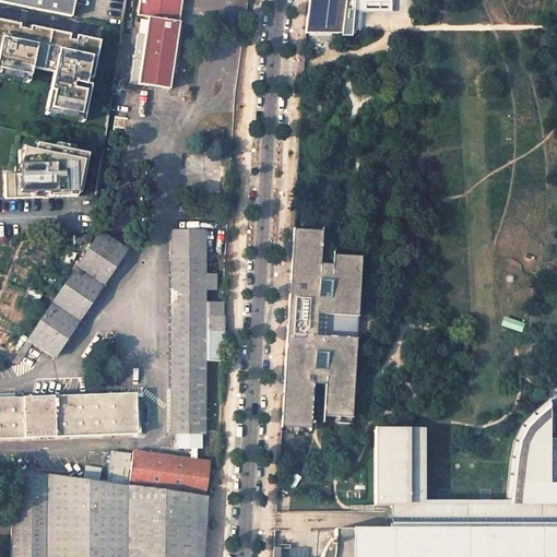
[(11,0),(74,13),(75,8),(76,0),(11,0)]
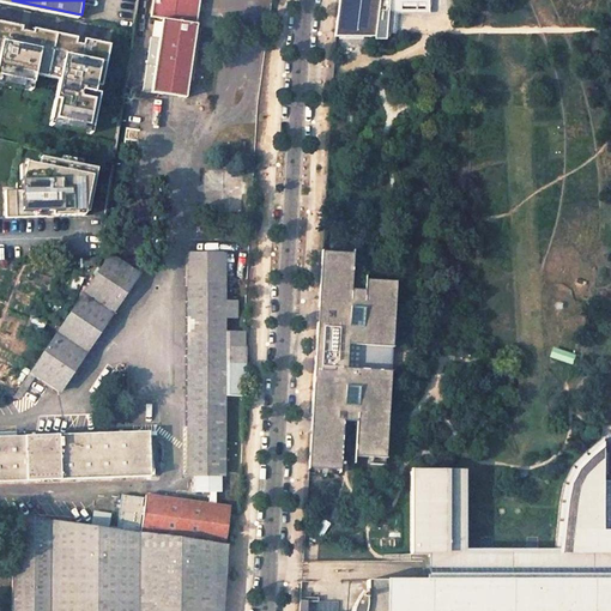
[(155,0),(152,16),(164,17),(164,20),(162,36),(155,35),(153,35),(146,89),(155,91),(188,96),(203,0),(155,0)]
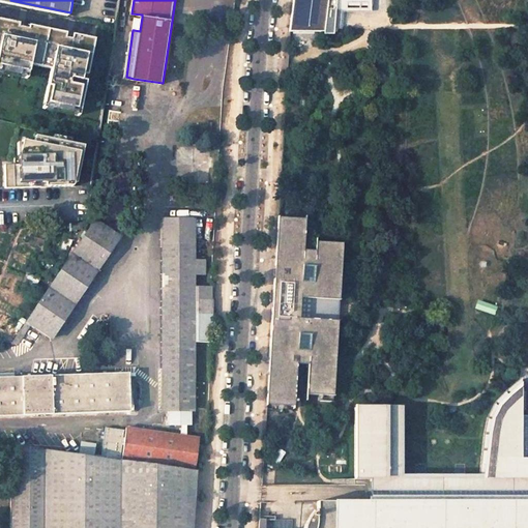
[(294,0),(291,30),(339,30),(339,27),(336,27),(338,18),(339,1),(374,1),(374,0),(294,0)]
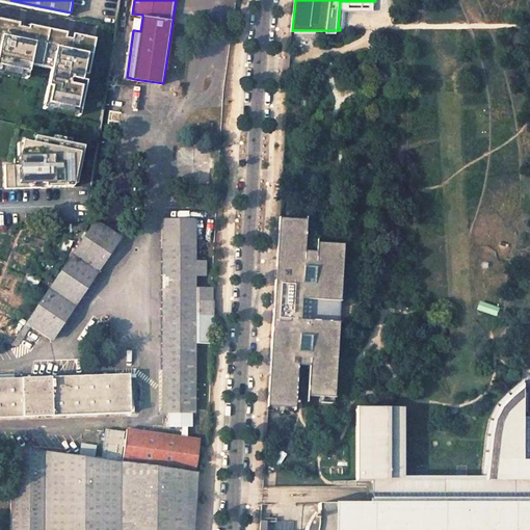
[(0,62),(31,69),(32,61),(34,55),(54,59),(53,65),(47,99),(83,106),(98,34),(75,30),(74,35),(68,34),(69,29),(31,22),(30,25),(21,23),(21,20),(0,15),(0,62)]
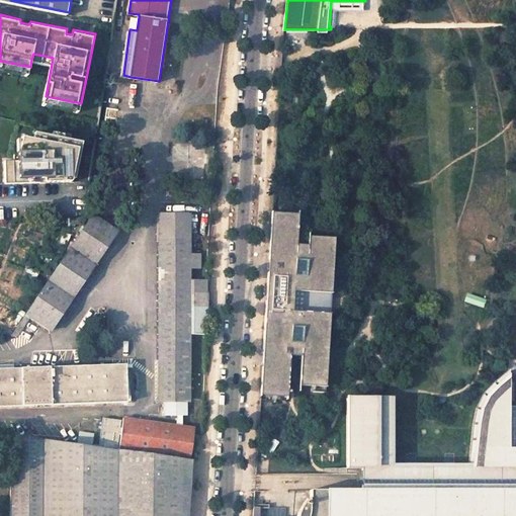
[(133,16),(131,29),(137,30),(139,17),(133,16)]
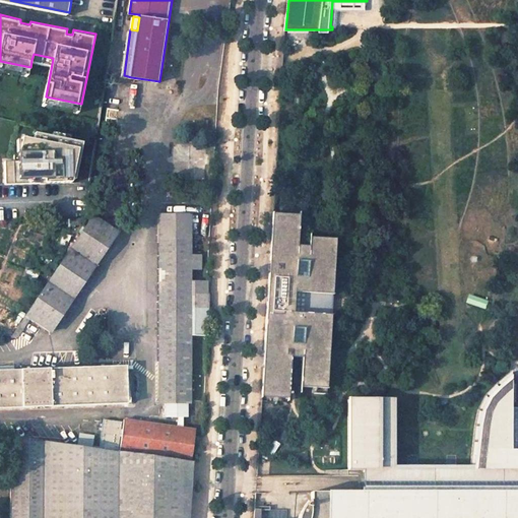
[(53,58),(34,54),(31,60),(52,64),(53,58)]
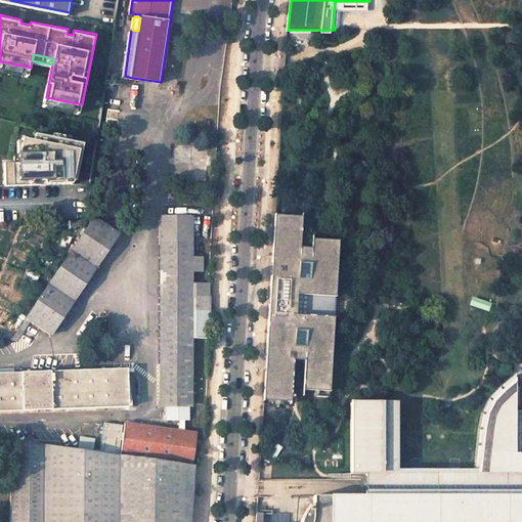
[(31,68),(0,61),(0,68),(30,74),(31,68)]
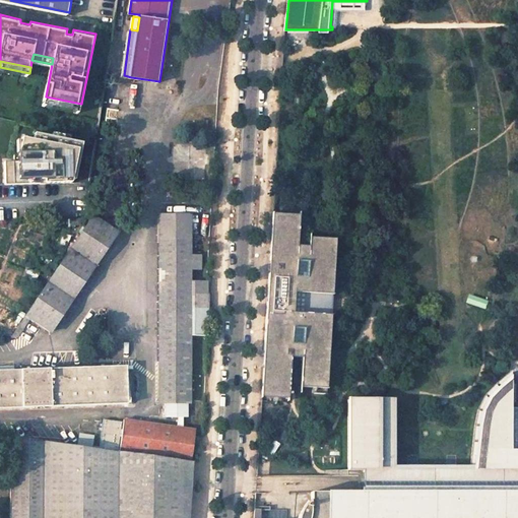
[(81,104),(46,96),(45,103),(80,110),(81,104)]
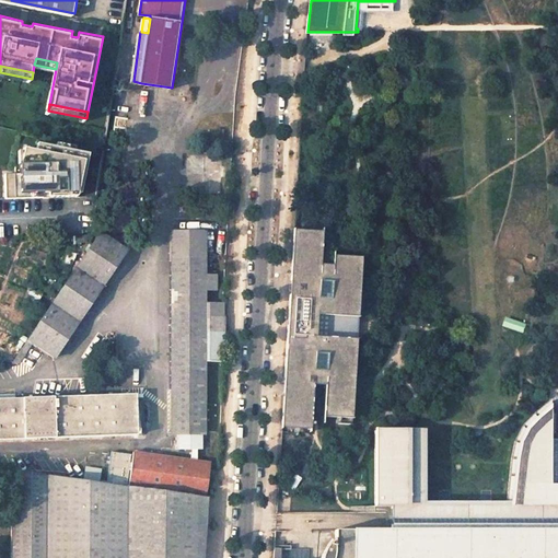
[(104,149),(0,127),(0,138),(27,143),(25,158),(56,164),(49,201),(97,201),(104,149)]
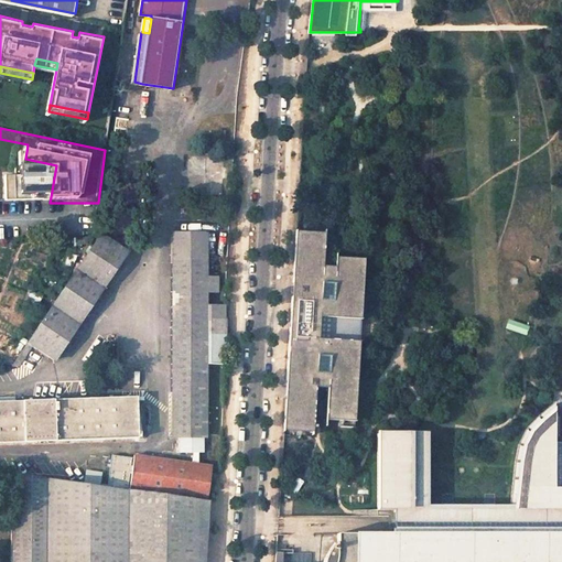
[(326,231),(298,230),(294,280),(285,424),(314,427),(316,385),(328,386),(327,398),(327,418),(356,419),(360,339),(358,339),(359,327),(360,316),(363,316),(366,257),(337,256),(337,265),(330,265),(325,263),(326,231)]
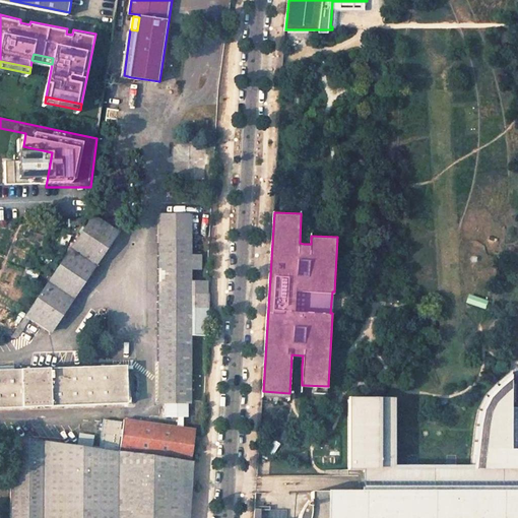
[(163,214),(163,400),(167,400),(167,416),(181,416),(181,426),(185,427),(185,415),(190,415),(190,399),(190,334),(209,334),(209,279),(190,280),(190,267),(202,267),(202,254),(190,254),(190,214),(163,214)]
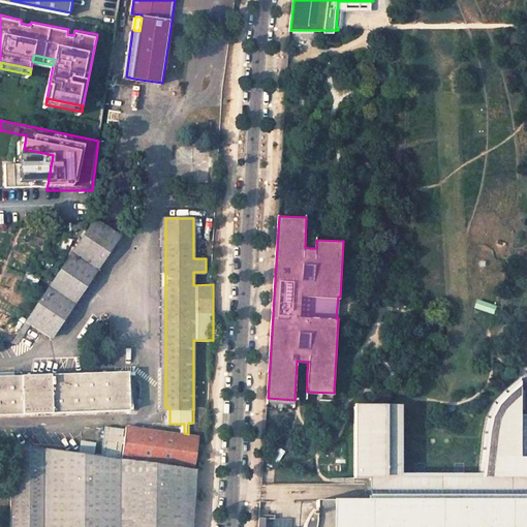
[(87,237),(8,346),(17,345),(29,328),(48,341),(120,242),(95,224),(87,237)]
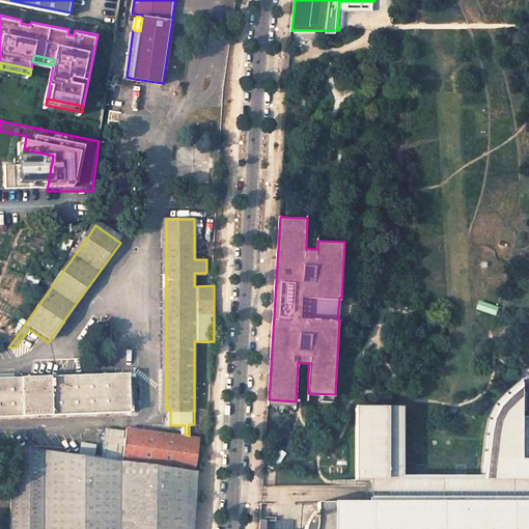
[(479,296),(475,306),(495,314),(499,304),(479,296)]
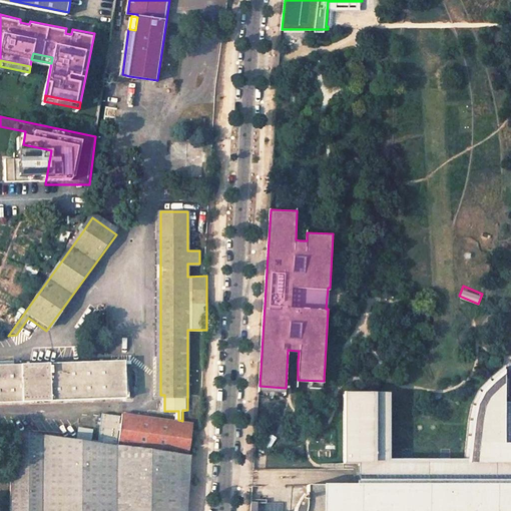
[(126,359),(0,363),(0,401),(131,396),(130,376),(127,376),(126,359)]
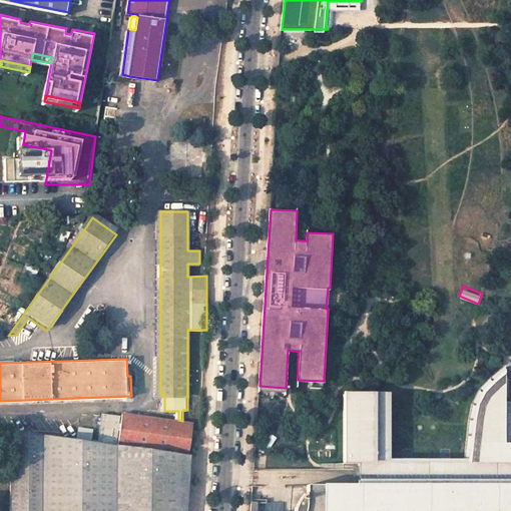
[(392,392),(346,392),(346,463),(360,463),(360,483),(310,483),(310,491),(304,493),(297,508),(296,510),(510,510),(510,396),(509,396),(510,378),(506,378),(505,366),(481,389),(470,417),(467,458),(391,458),(392,392)]
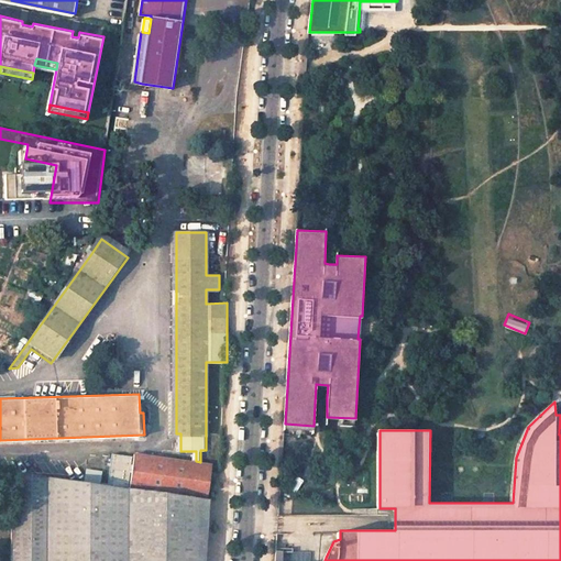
[(131,487),(13,471),(12,560),(205,560),(210,498),(208,498),(212,463),(200,462),(196,461),(135,452),(131,487)]
